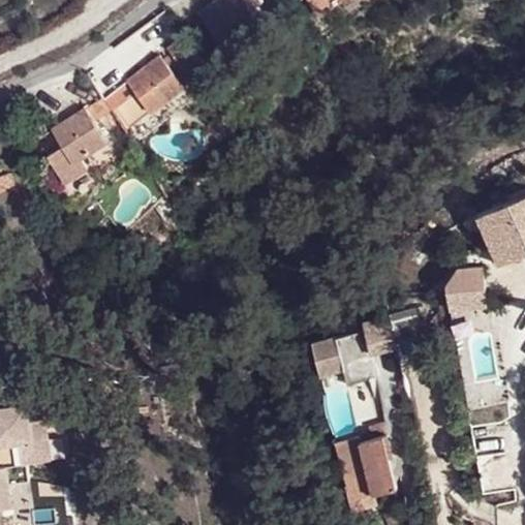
[(216,0),(195,16),(221,51),(260,21),(252,8),(246,0),(216,0)]
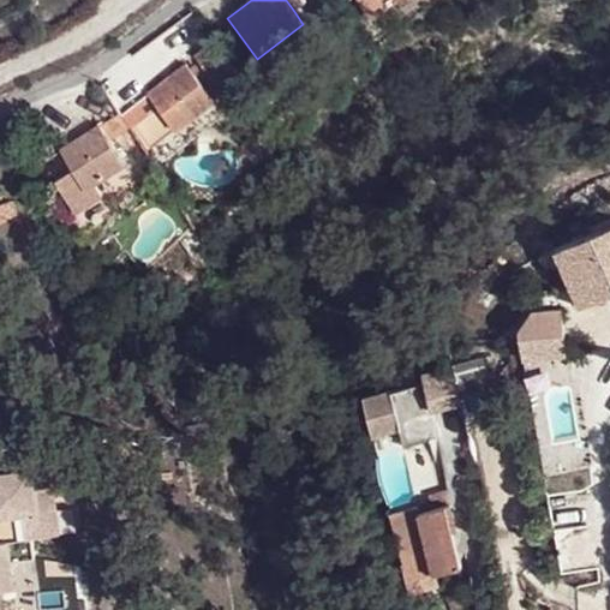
[(300,5),(297,0),(286,0),(293,10),(300,5)]
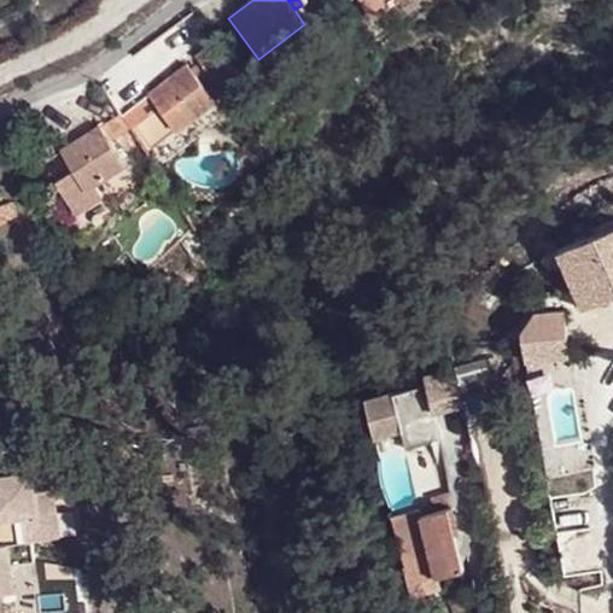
[(354,0),(371,23),(401,0),(354,0)]
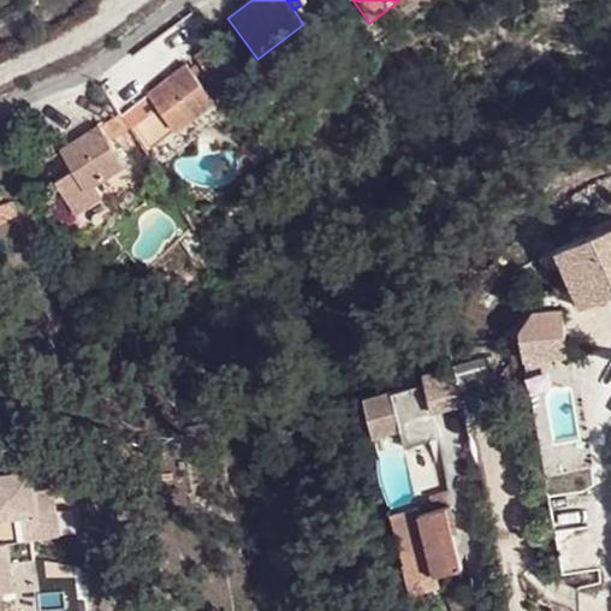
[(303,24),(257,59),(266,71),(314,37),(303,24)]
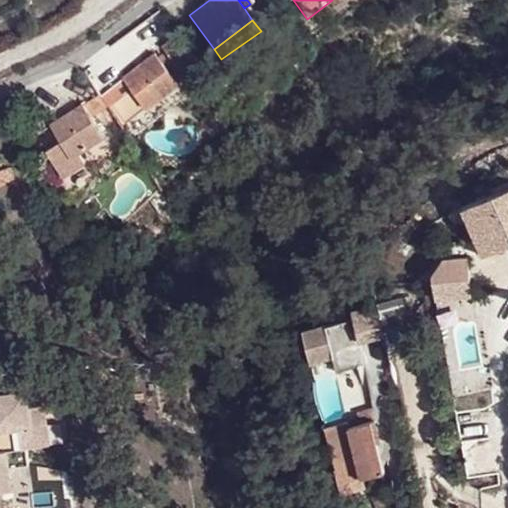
[(161,51),(178,72),(190,62),(173,40),(161,51)]
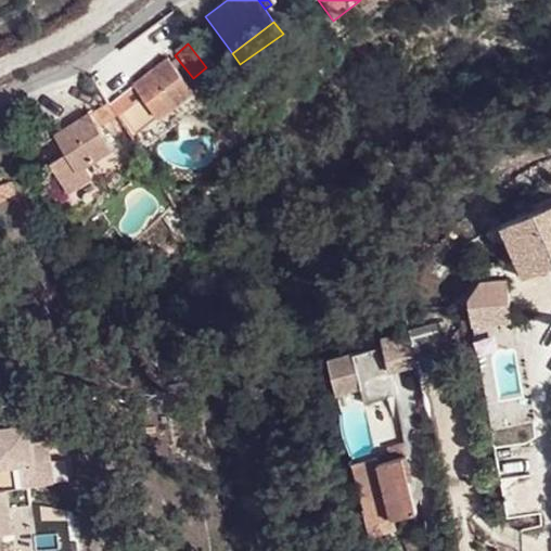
[(133,90),(158,122),(192,93),(166,62),(133,90)]
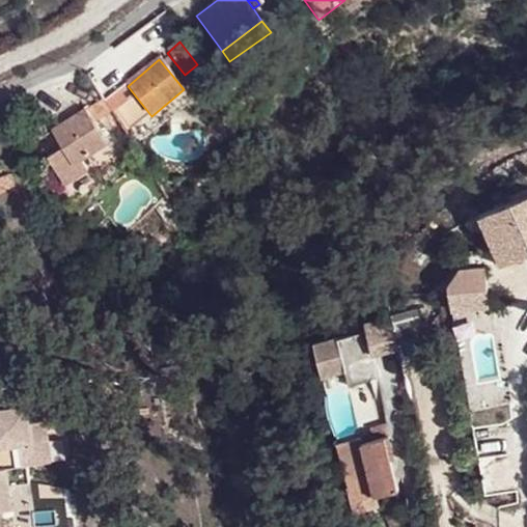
[(151,116),(161,128),(178,114),(175,110),(190,98),(184,89),(151,116)]
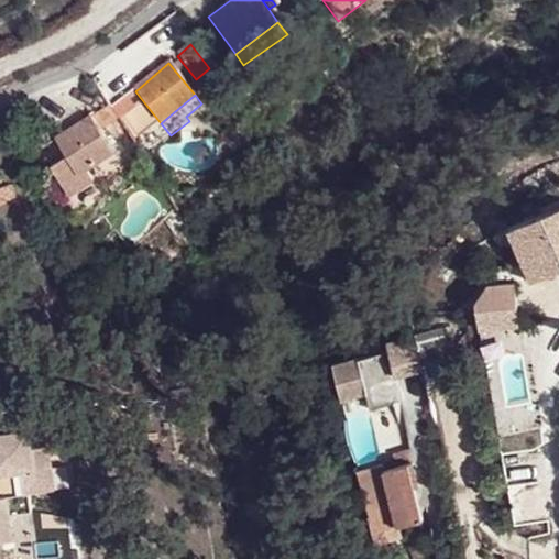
[(48,166),(68,195),(92,178),(84,167),(111,148),(87,114),(54,138),(65,154),(48,166)]
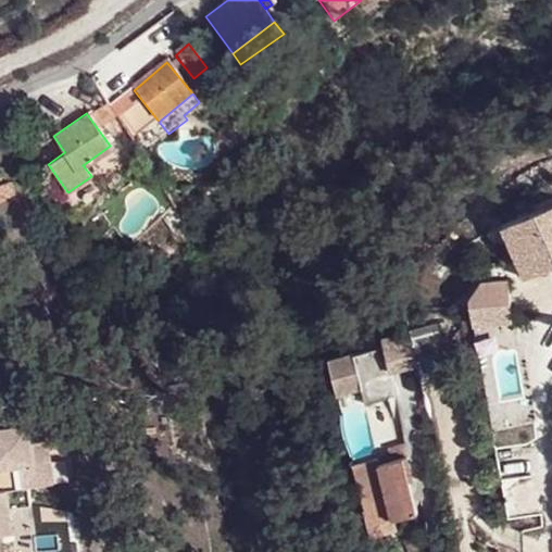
[(35,148),(53,136),(45,124),(27,136),(35,148)]
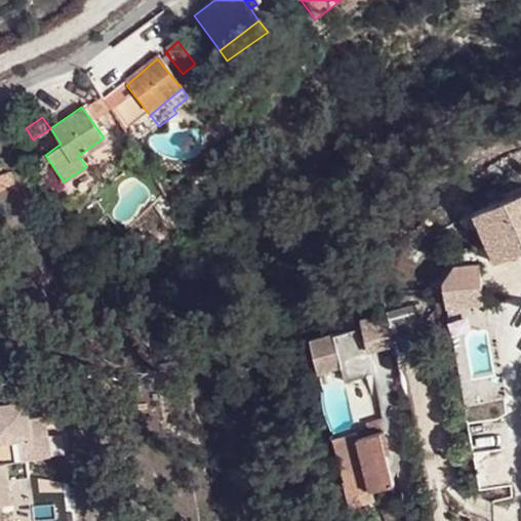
[(64,182),(73,195),(95,181),(88,170),(114,153),(104,137),(78,156),(86,166),(64,182)]
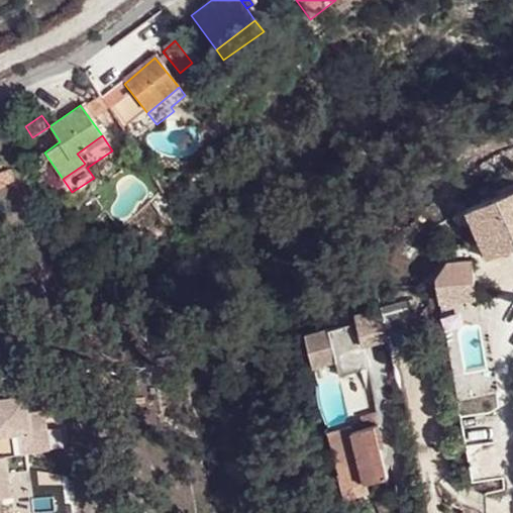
[(0,186),(8,183),(0,166),(0,186)]
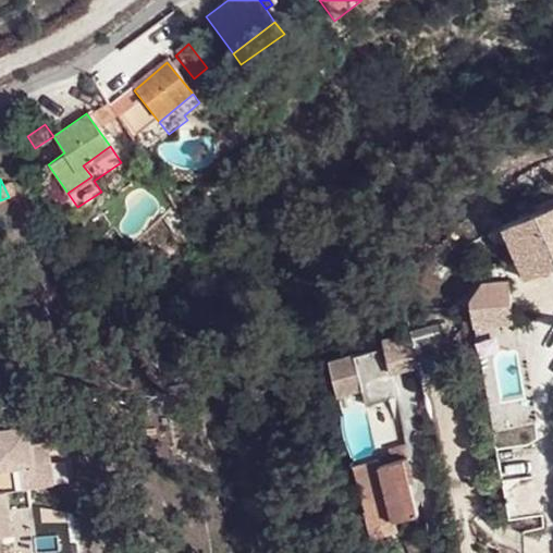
[(552,209),(498,243),(527,292),(552,275),(552,209)]
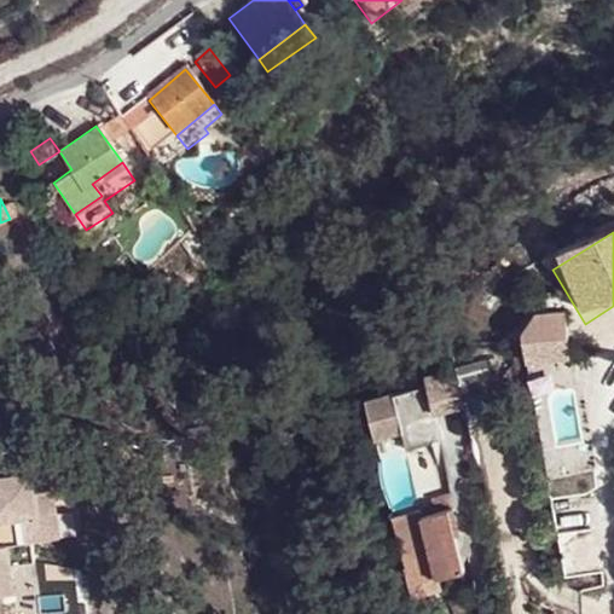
[(517,326),(516,334),(560,346),(567,320),(538,313),(517,326)]
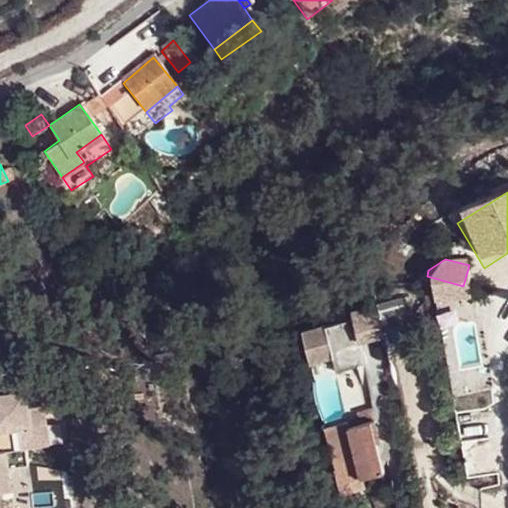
[(323,303),(327,323),(354,319),(350,298),(323,303)]
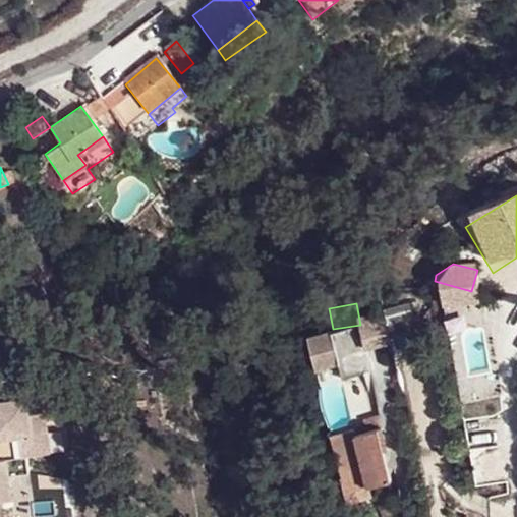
[(332,356),(337,376),(358,371),(354,351),(332,356)]
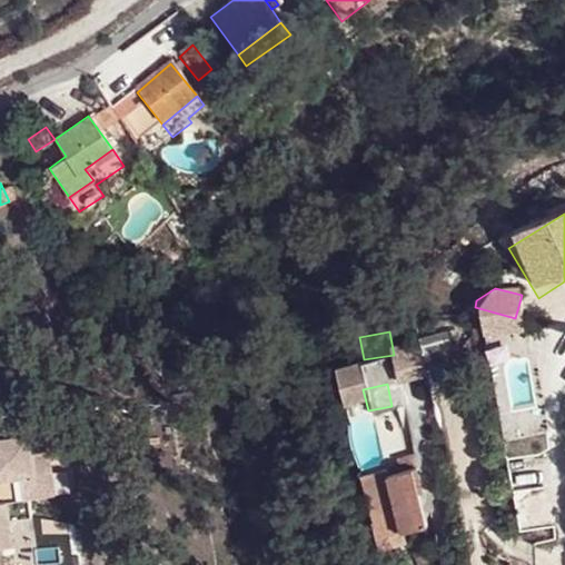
[(22,502),(26,502),(15,439),(0,442),(0,505),(0,549),(7,548),(3,524),(26,521),(22,502)]
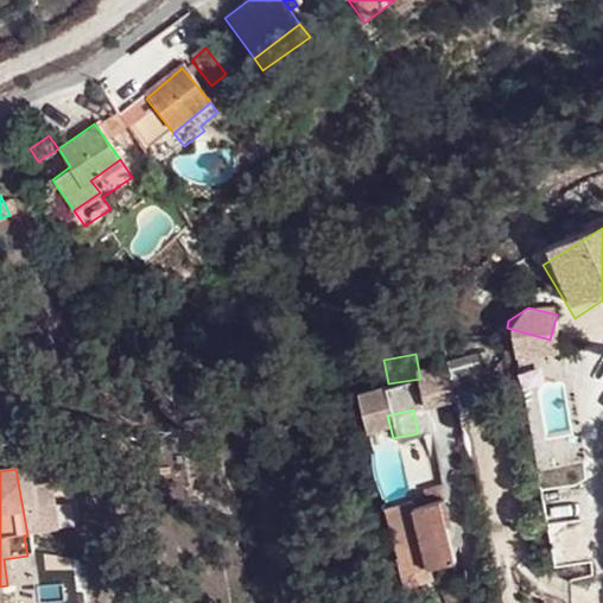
[(16,469),(27,535),(45,532),(42,508),(48,508),(44,484),(26,488),(23,469),(16,469)]
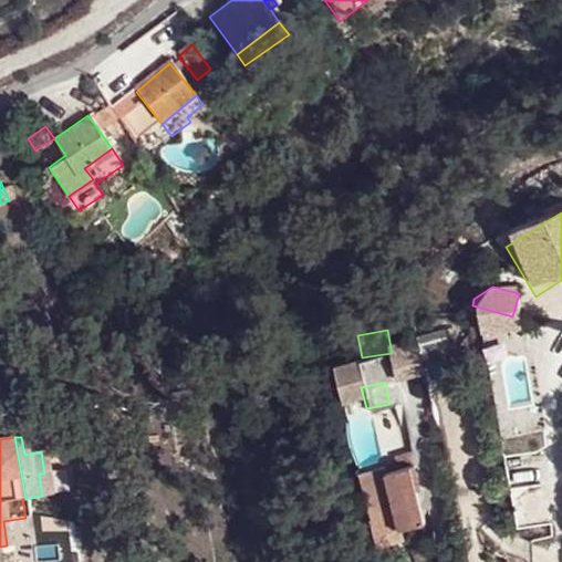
[(382,470),(395,527),(420,520),(413,488),(416,487),(407,450),(391,455),(392,461),(394,468),(382,470)]
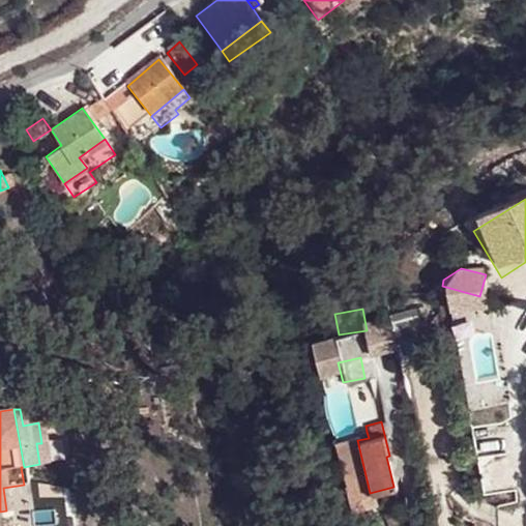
[(355,435),(357,440),(369,438),(367,432),(355,435)]
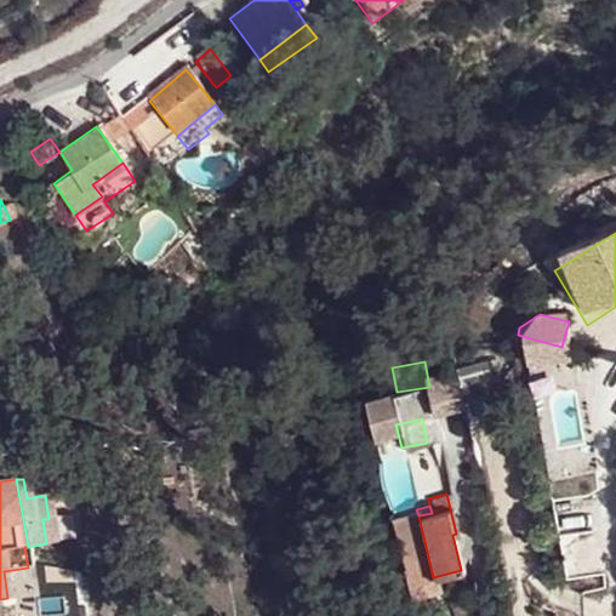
[(405,583),(433,577),(418,515),(416,509),(388,515),(405,583)]
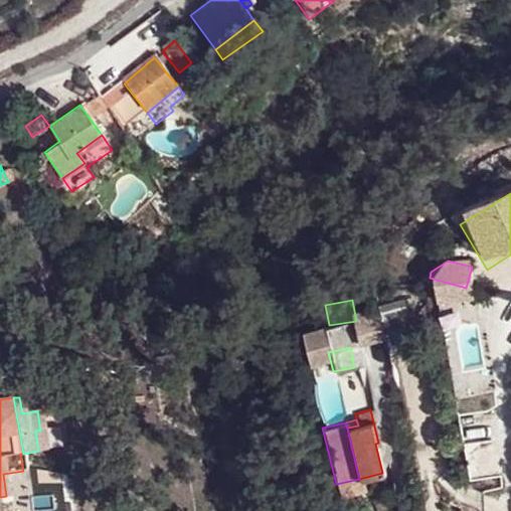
[(359,479),(336,484),(339,495),(362,490),(359,479)]
